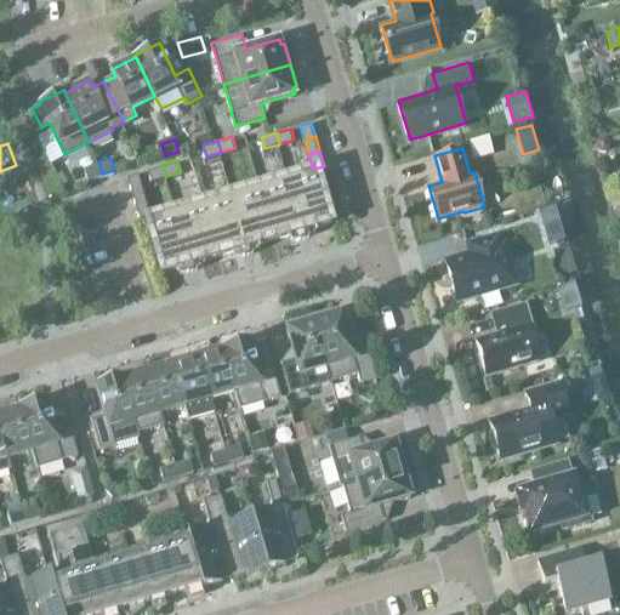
[(89,177),(102,174),(98,161),(85,165),(89,177)]
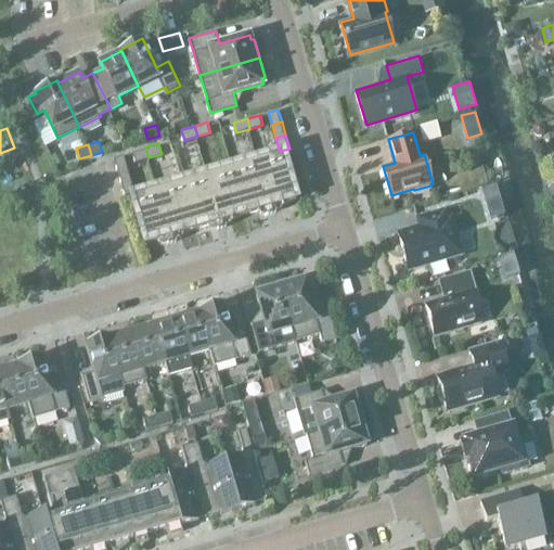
[(132,151),(136,162),(149,157),(145,146),(132,151)]
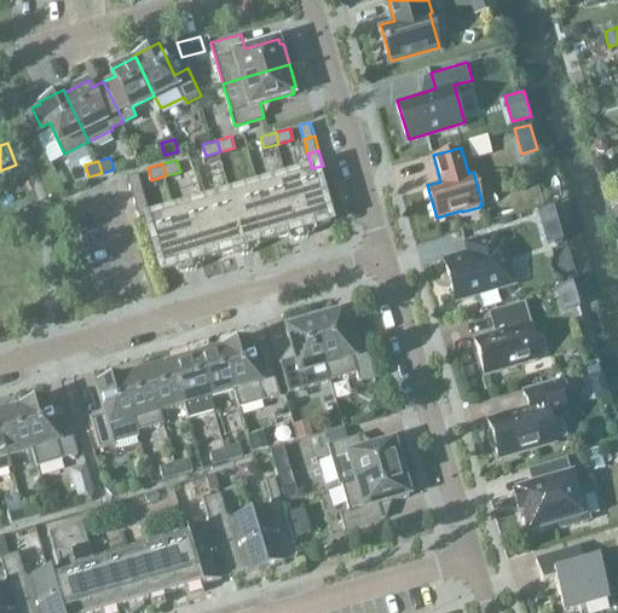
[(307,225),(331,218),(317,167),(312,168),(288,175),(300,217),(304,215),(307,225)]
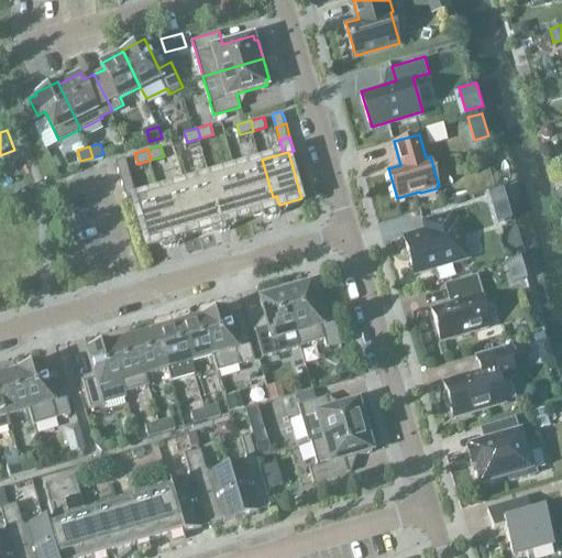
[(127,155),(117,159),(121,172),(130,168),(127,155)]
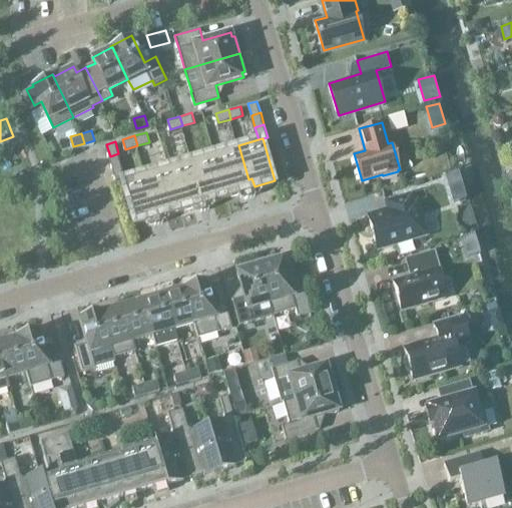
[(215,151),(227,194),(247,188),(245,180),(248,179),(238,145),(215,151)]
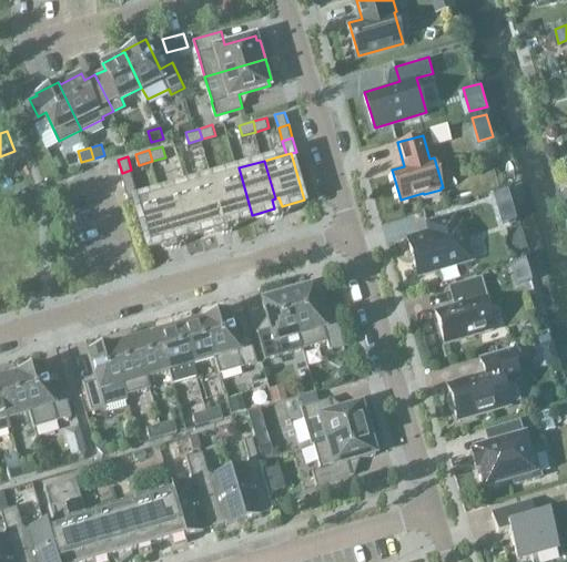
[(231,222),(252,215),(239,167),(213,175),(224,213),(228,212),(231,222)]
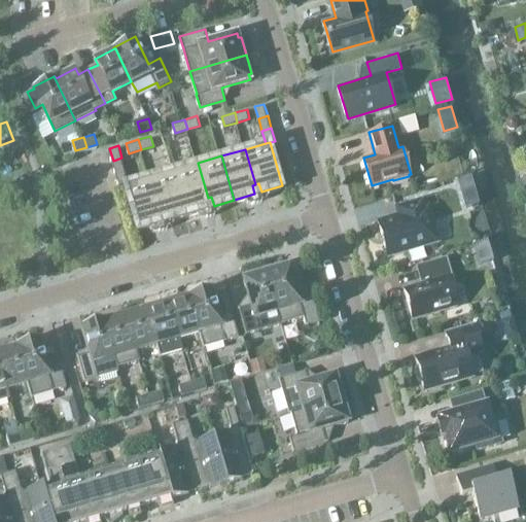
[(121,158),(113,161),(116,172),(126,170),(121,158)]
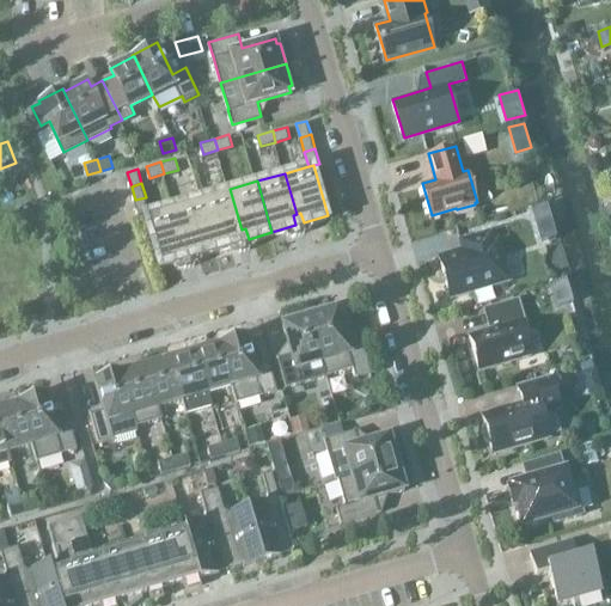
[(202,197),(217,249),(240,242),(237,231),(242,230),(230,189),(202,197)]
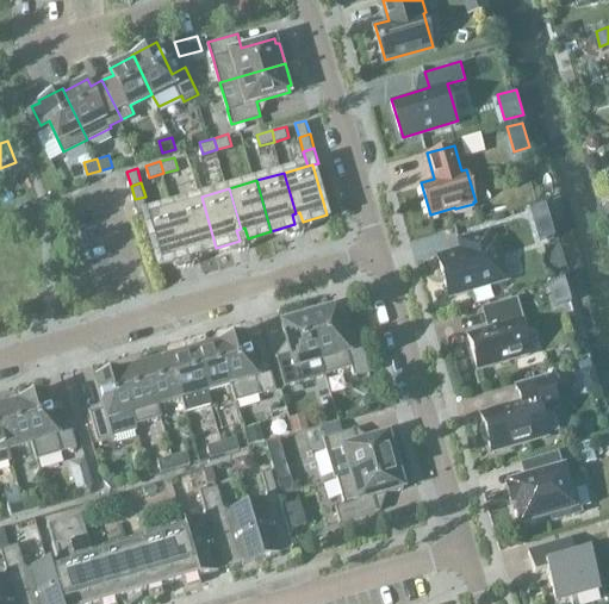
[(145,197),(135,199),(140,215),(144,212),(149,211),(145,197)]
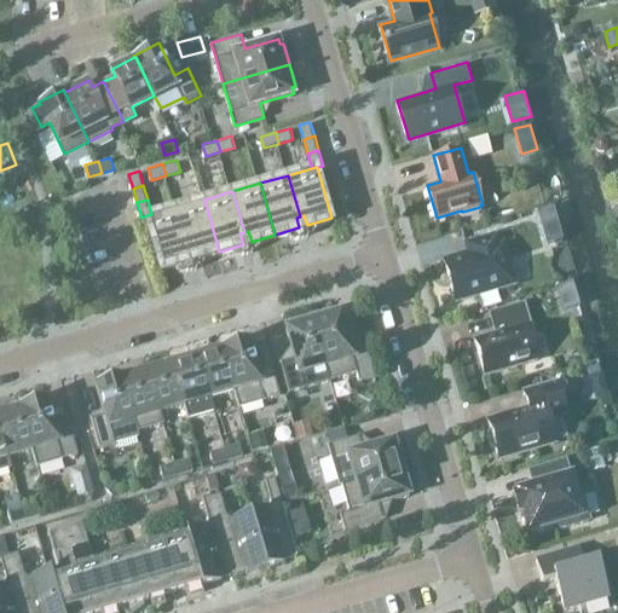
[(195,258),(219,252),(204,200),(177,207),(189,249),(192,248),(195,258)]
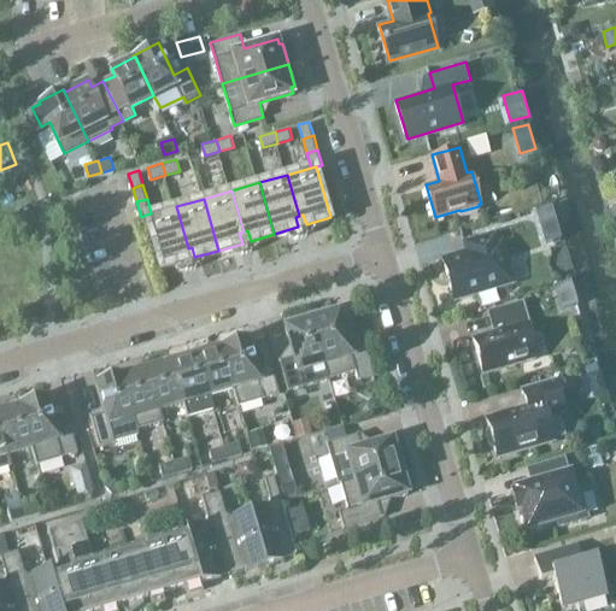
[(552,204),(539,207),(549,240),(562,235),(552,204)]
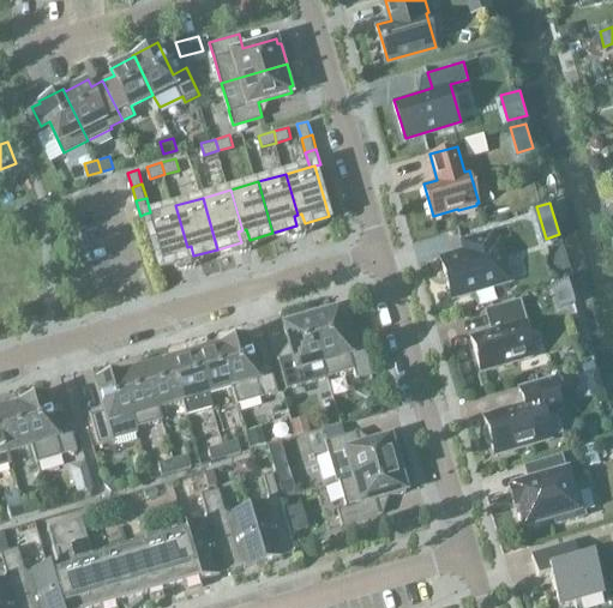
[(145,214),(161,265),(186,258),(182,248),(187,247),(175,205),(150,212),(145,214)]
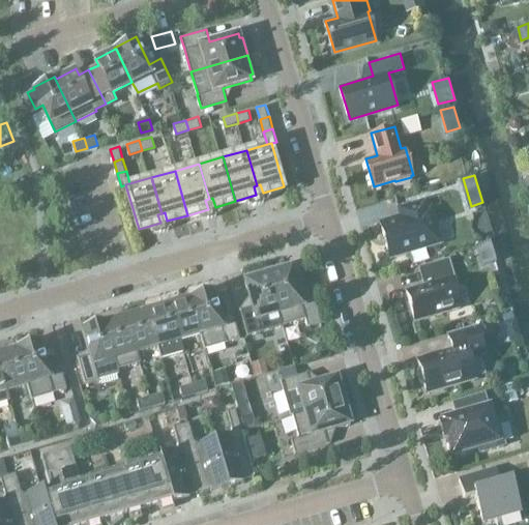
[(254,186),(256,195),(258,201),(264,199),(263,193),(260,184),(257,185),(254,186)]
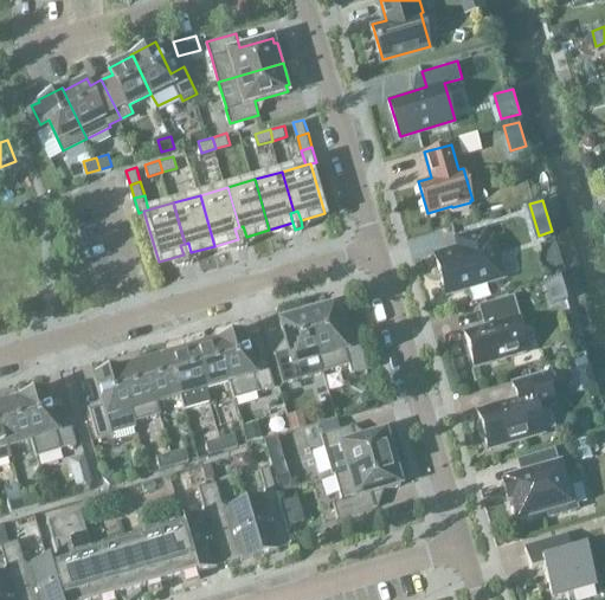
[(235,228),(238,239),(239,245),(248,243),(246,237),(243,226),(239,227),(235,228)]
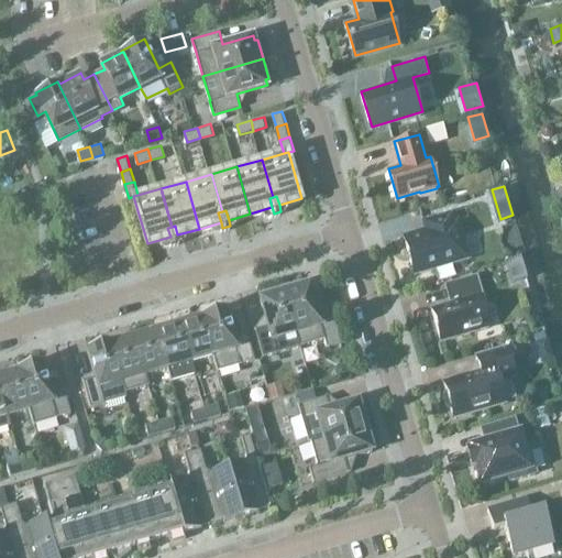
[(426,227),(404,233),(415,271),(470,255),(459,217),(454,218),(452,210),(423,218),(426,227)]
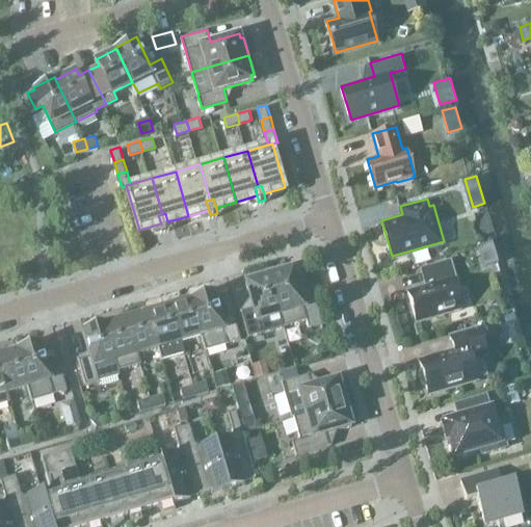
[(162,230),(166,229),(169,228),(167,221),(165,213),(162,214),(158,215),(161,224),(162,230)]
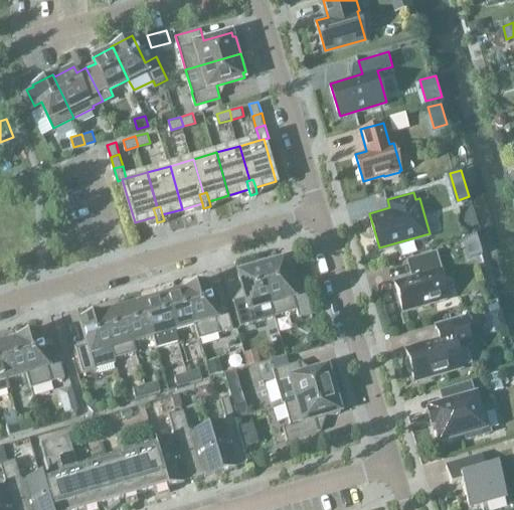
[(463,236),(469,257),(483,252),(477,232),(463,236)]
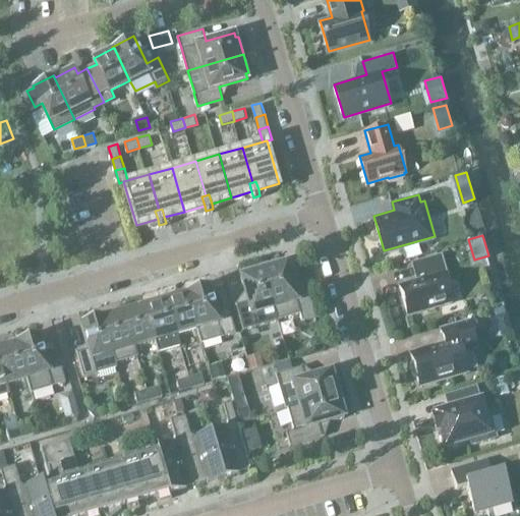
[(443,272),(446,271),(441,252),(413,261),(418,278),(400,283),(408,312),(451,300),(443,272)]
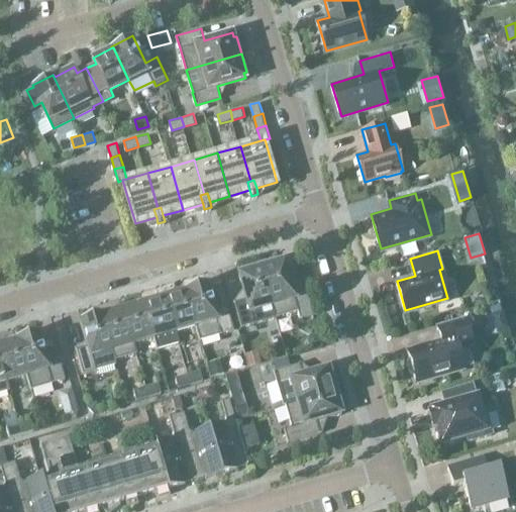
[(277,315),(298,309),(300,316),(313,312),(304,281),(292,284),(285,259),(280,260),(279,258),(262,263),(277,315)]
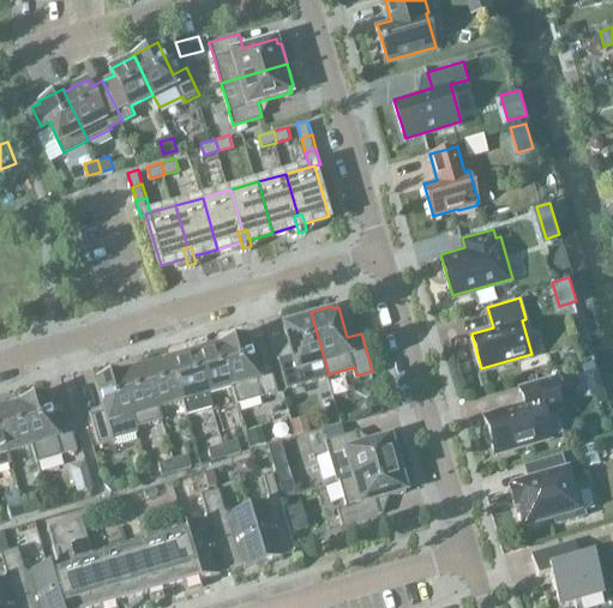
[(293,353),(278,357),(287,386),(302,381),(329,374),(311,312),(289,318),(290,321),(284,323),(293,353)]
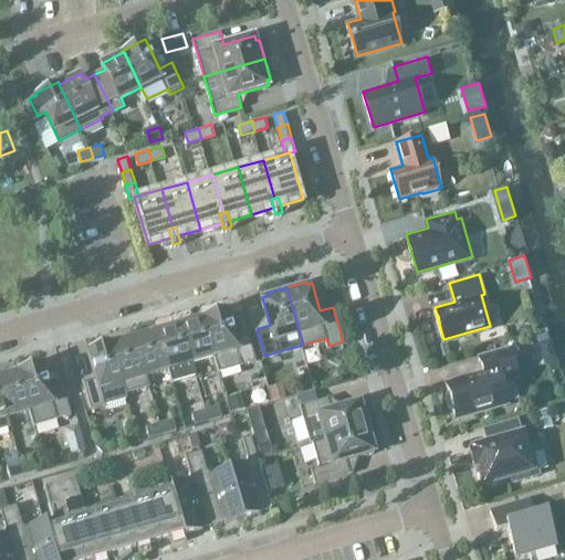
[(236,336),(227,307),(202,314),(203,316),(216,354),(215,354),(219,370),(243,363),(243,362),(257,359),(249,331),(236,336)]
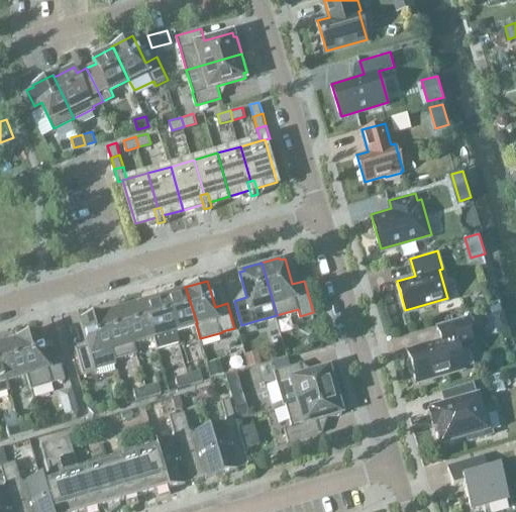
[(197,323),(186,289),(166,295),(176,329),(196,323),(197,323)]
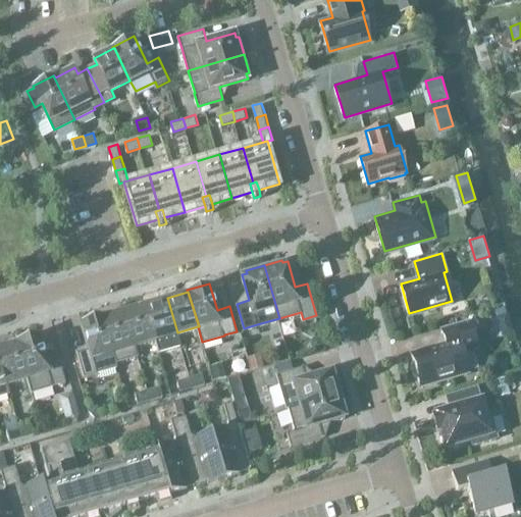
[(146,304),(156,339),(159,351),(180,345),(177,332),(167,298),(146,304)]
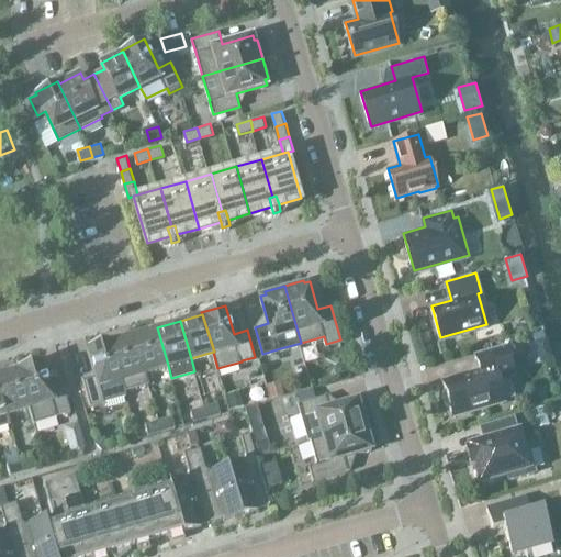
[(134,334),(145,371),(146,371),(168,365),(157,327),(134,334)]
